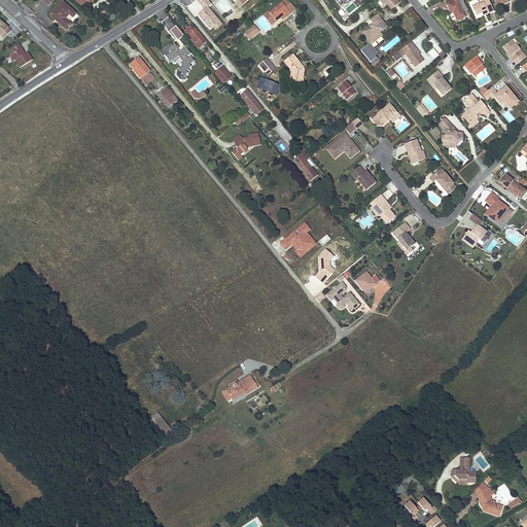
[(90,0),(84,8),(85,9),(93,0),(90,0)]
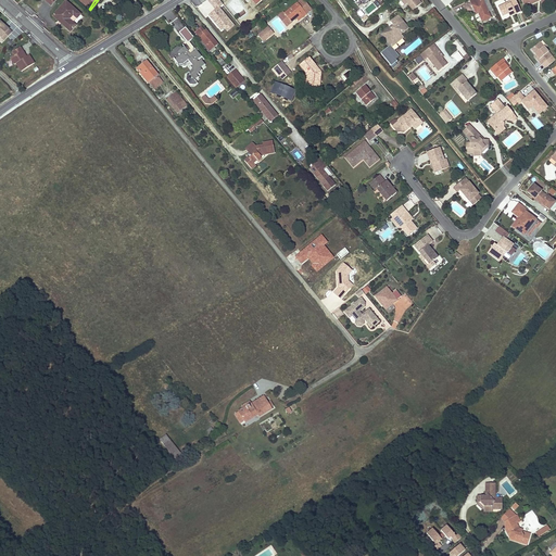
[(207,0),(216,11),(210,16),(222,32),(225,29),(227,32),(235,26),(232,23),(219,8),(223,5),(218,0),(207,0)]
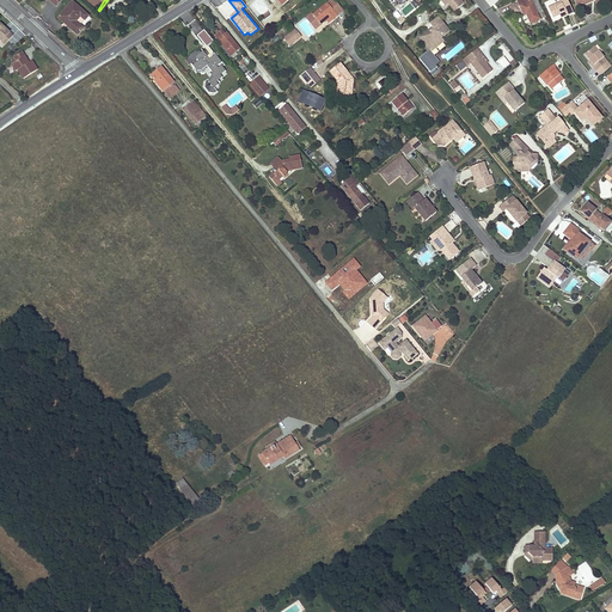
[(335,0),(330,0),(326,2),(337,16),(343,11),(335,0)]
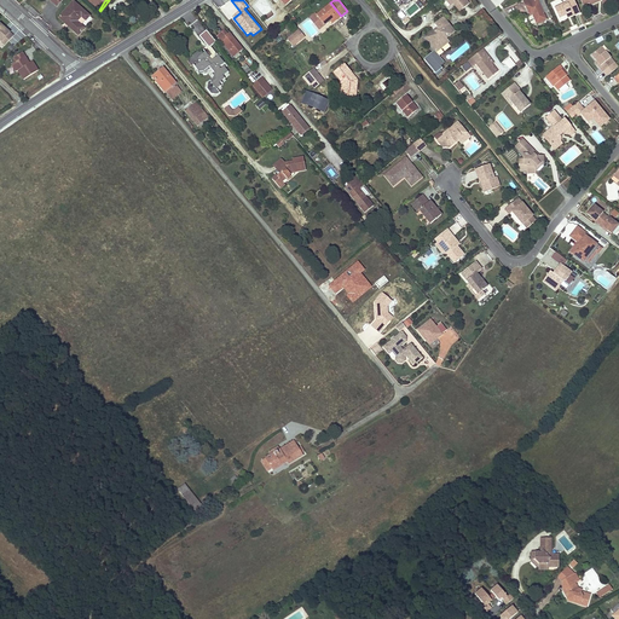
[(446,0),(451,6),(452,5),(456,3),(462,10),(469,4),(466,0),(446,0)]
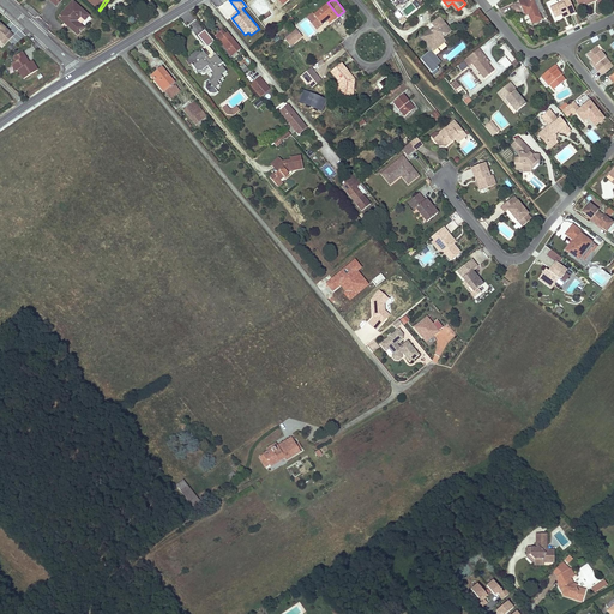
[(518,0),(527,16),(529,14),(533,23),(542,19),(540,13),(533,0),(534,0),(518,0)]
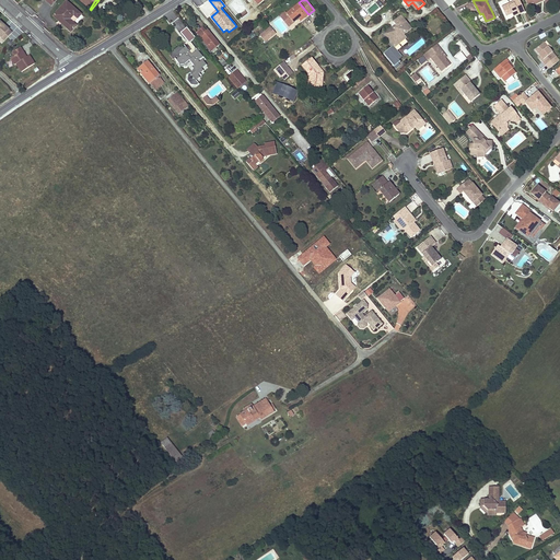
[(491,0),(487,0),(486,0),(492,12),(497,10),(491,0)]
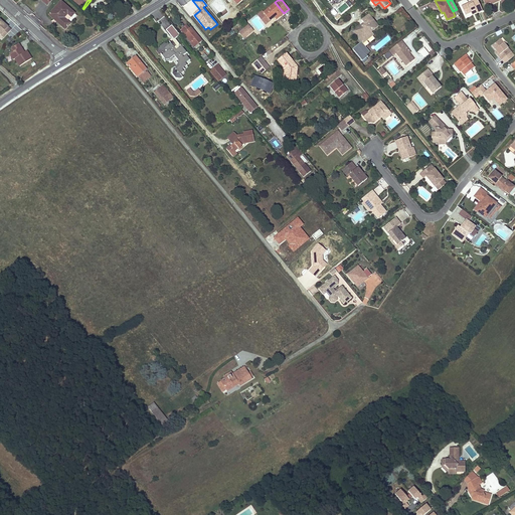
[(466,15),(471,12),(476,10),(477,13),(482,11),(477,0),(472,0),(471,1),(472,2),(462,6),(466,15)]
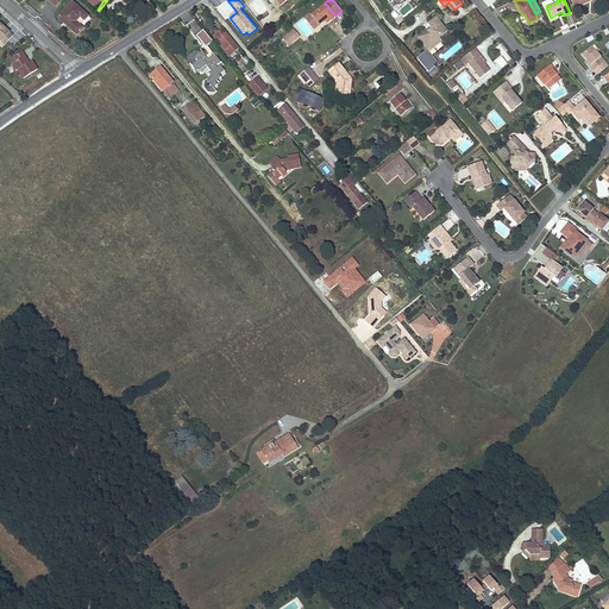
[(83,27),(81,24),(87,17),(71,2),(58,17),(64,22),(69,25),(68,26),(76,35),(83,27)]
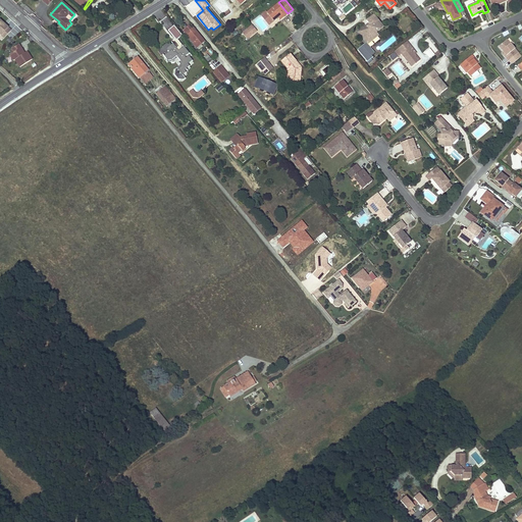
[(273,21),(277,18),(282,14),(283,16),(288,13),(278,2),(266,12),(273,21)]
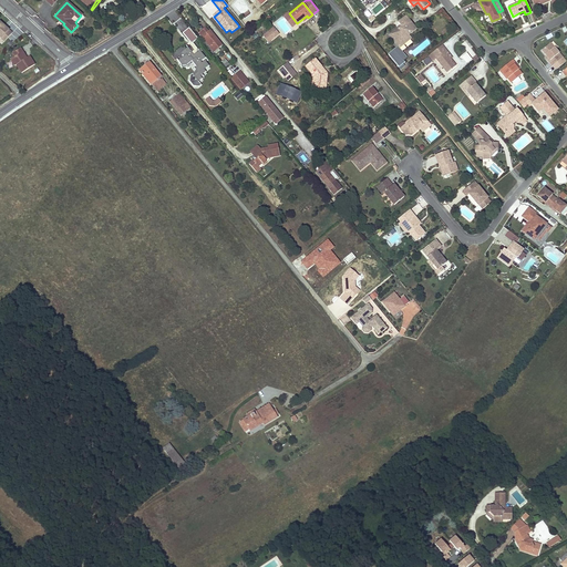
[(29,7),(24,11),(31,17),(35,16),(37,14),(29,7)]
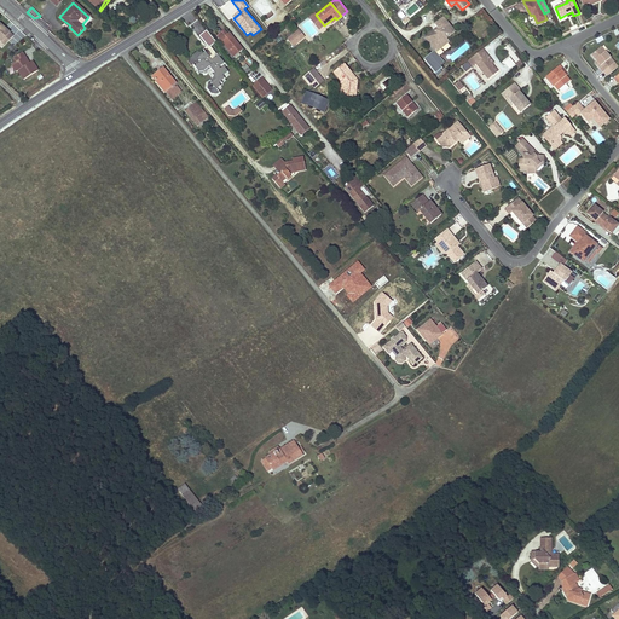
[(324,25),(316,15),(311,18),(320,29),(324,25)]
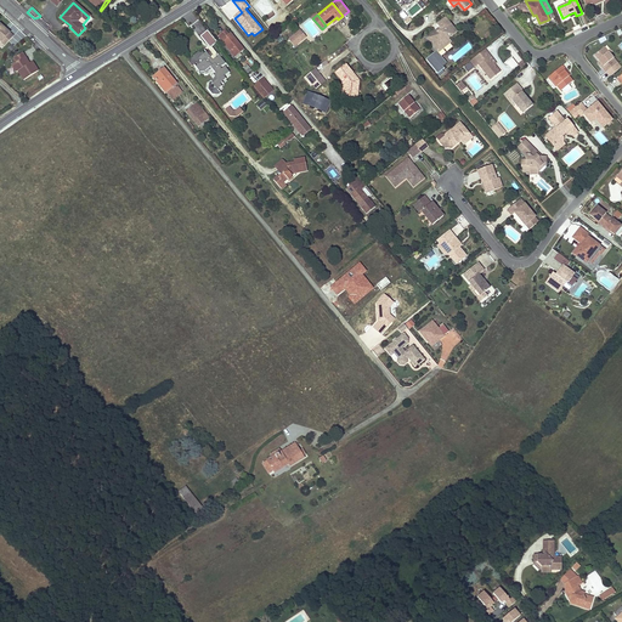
[(452,43),(448,39),(457,32),(445,17),(436,24),(439,28),(440,29),(436,32),(435,30),(429,37),(431,40),(429,43),(436,50),(425,60),(439,74),(445,68),(444,67),(434,57),(437,54),(444,50),(452,43)]
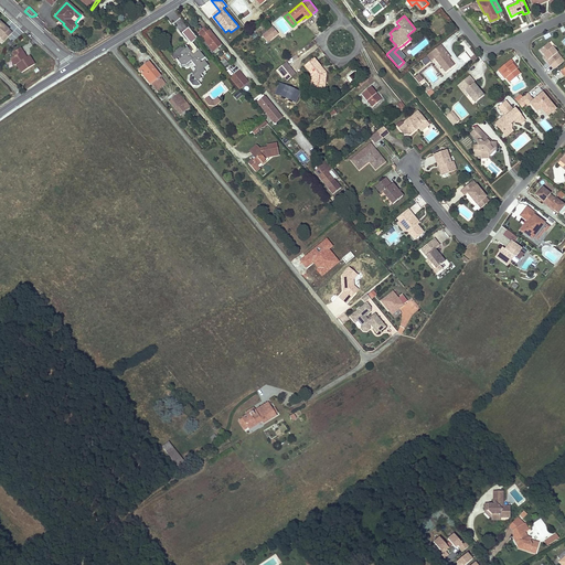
[(12,33),(0,21),(0,36),(6,41),(12,33)]
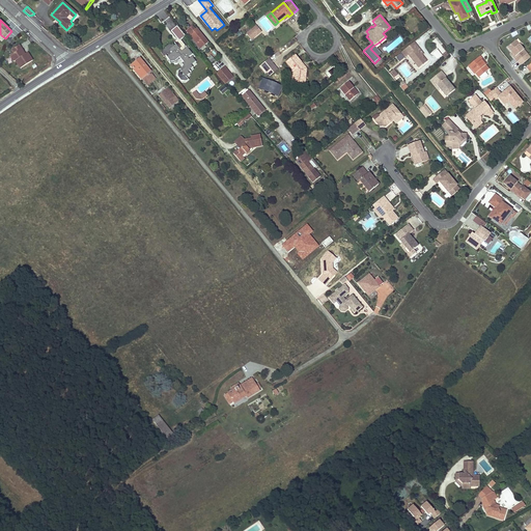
[(177,26),(171,31),(178,39),(180,39),(186,36),(177,26)]
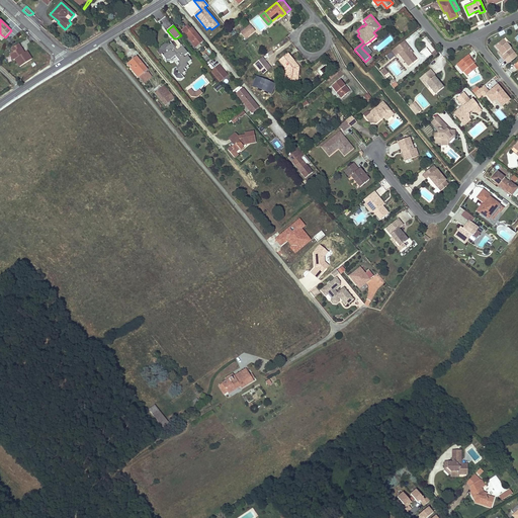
[(182,30),(195,47),(199,44),(202,40),(192,28),(190,29),(187,26),(182,30)]
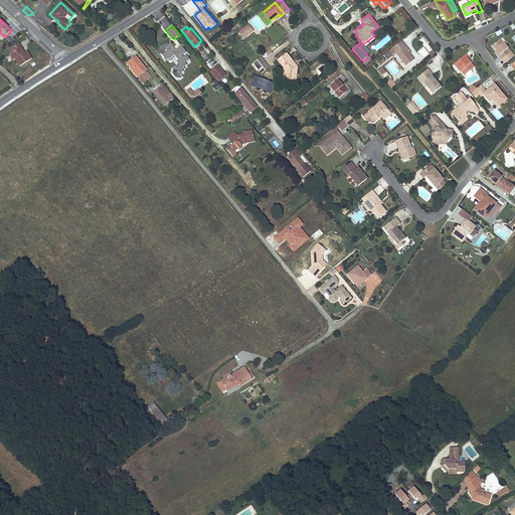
[(244,39),(251,33),(252,32),(248,26),(239,33),(244,39)]
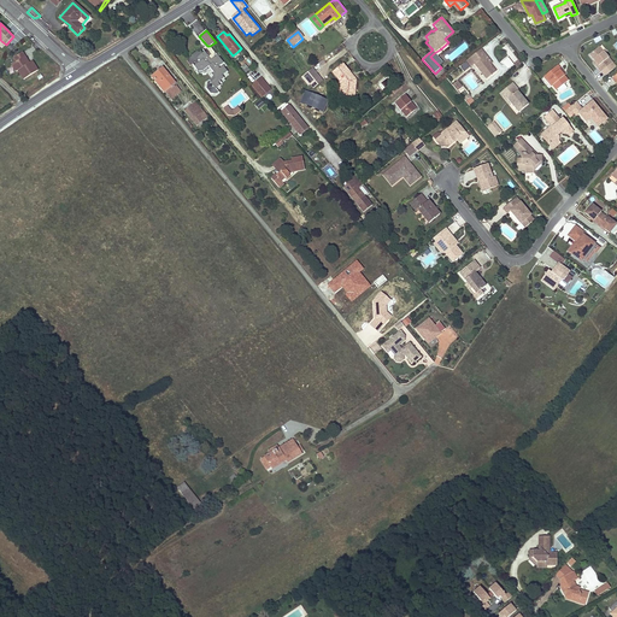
[(210,46),(207,46),(204,47),(205,50),(206,48),(211,54),(213,58),(215,52),(210,46)]
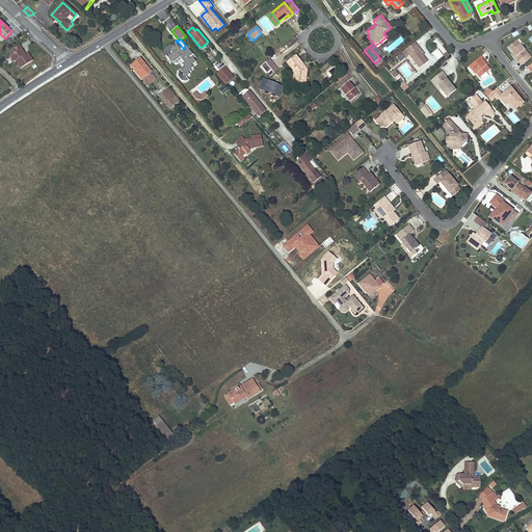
[(508,48),(512,53),(514,55),(513,56),(517,62),(519,61),(522,64),(531,57),(516,41),(508,48)]
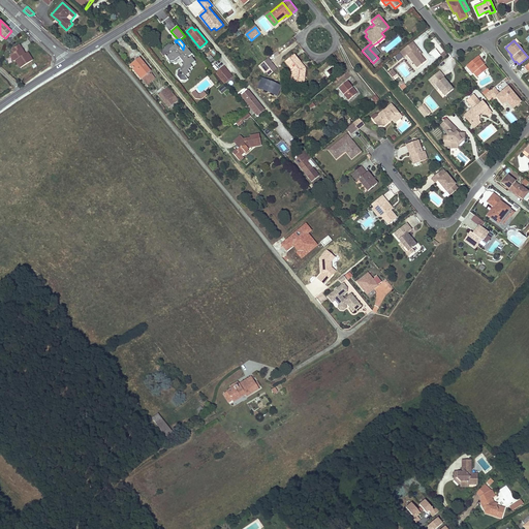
[(403,57),(407,54),(418,67),(426,61),(421,55),(416,49),(417,48),(412,42),(403,50),(400,53),(403,57)]
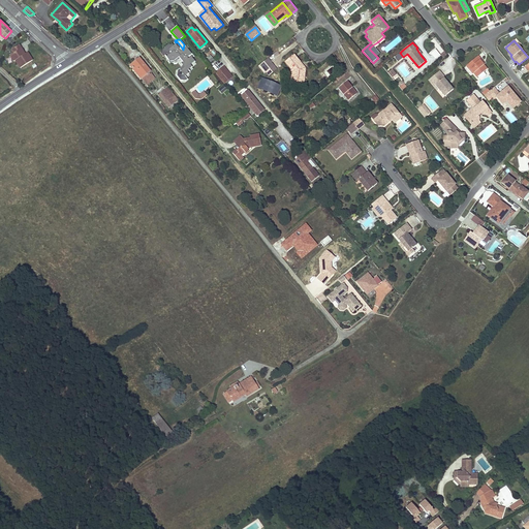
[(22,53),(24,52),(19,44),(12,50),(14,53),(10,55),(14,61),(16,60),(21,68),(32,60),(28,53),(25,54),(24,55),(22,53)]
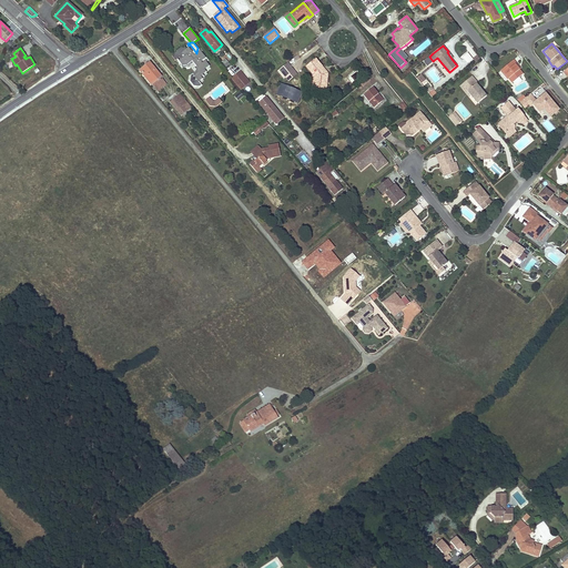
[(182,48),(176,51),(178,52),(182,58),(180,60),(179,60),(181,64),(182,66),(186,64),(192,61),(198,67),(195,69),(196,70),(195,71),(195,72),(191,75),(190,81),(193,87),(200,87),(202,85),(199,81),(203,79),(201,77),(203,75),(202,73),(206,71),(204,69),(209,66),(205,60),(202,62),(201,60),(205,58),(200,51),(196,53),(194,54),(192,52),(189,48),(185,49),(182,48)]
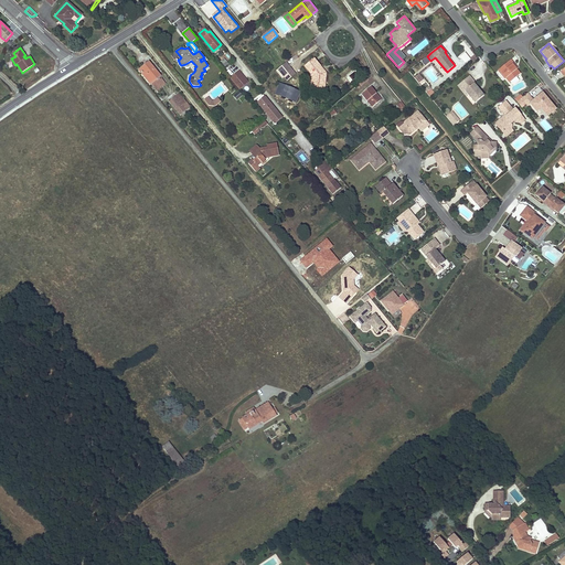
[(406,59),(397,49),(394,52),(403,61),(406,59)]
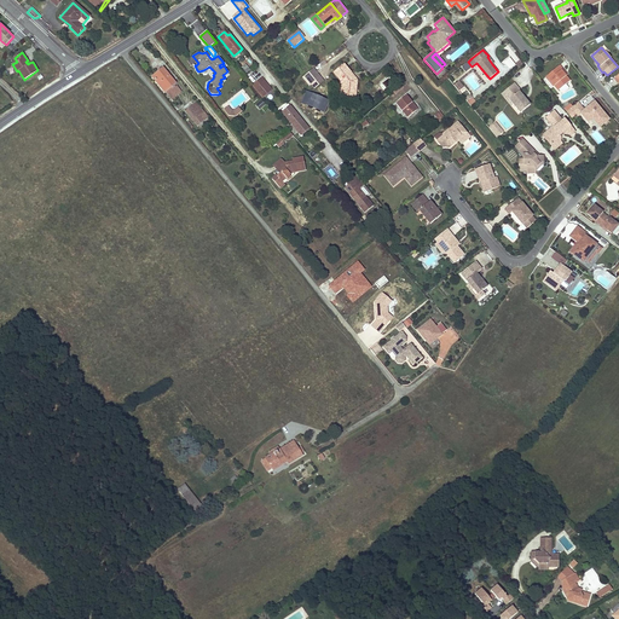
[(509,70),(516,64),(510,57),(503,62),(509,70)]
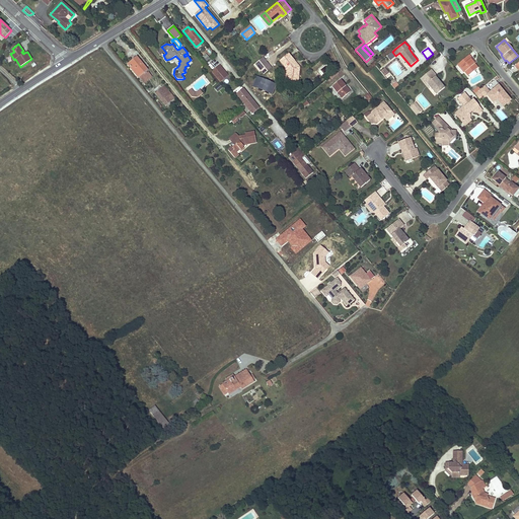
[(203,53),(200,56),(206,64),(209,67),(214,63),(211,60),(203,51),(202,52),(203,53)]
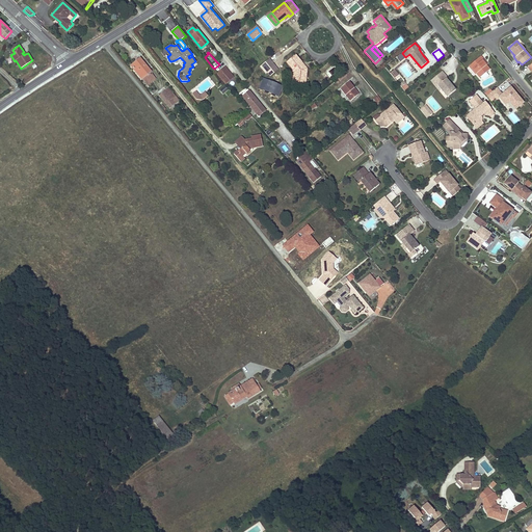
[(400,61),(405,57),(401,53),(397,57),(400,61)]
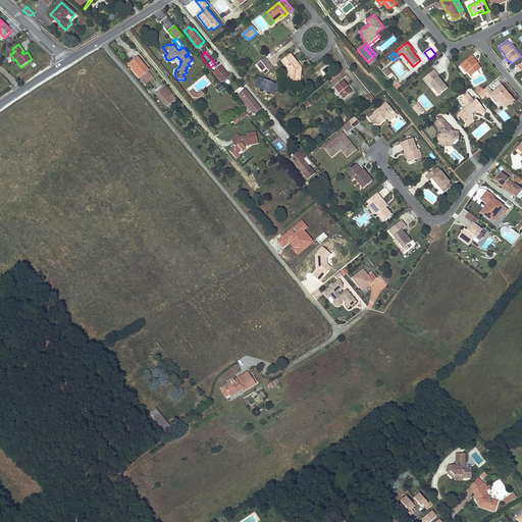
[(281,61),(288,68),(290,70),(290,76),(301,77),(302,66),(297,66),(295,64),(298,62),(291,54),(281,61)]
